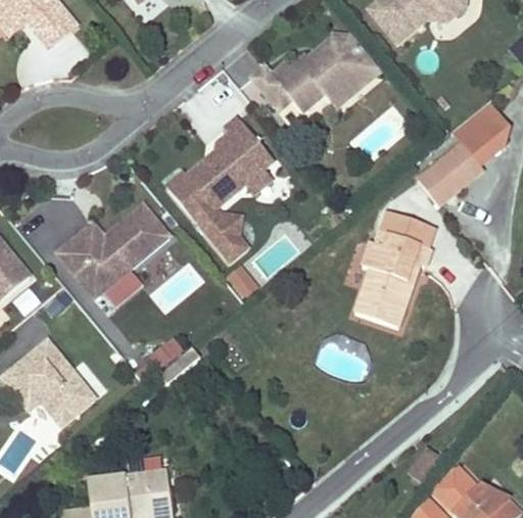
[(37,25),(33,28),(48,47),(76,24),(56,0),(0,0),(0,4),(18,27),(27,20),(31,16),(37,25)]
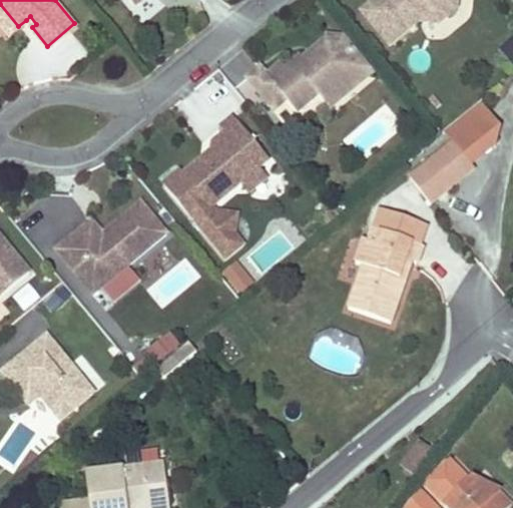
[(371,0),(362,8),(390,43),(419,18),(428,11),(431,11),(444,0),(371,0)]
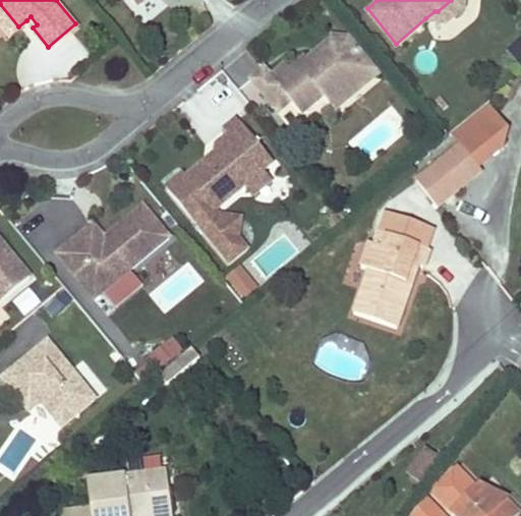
[(435,11),(425,18),(446,21),(465,5),(465,0),(451,0),(438,11),(435,11)]
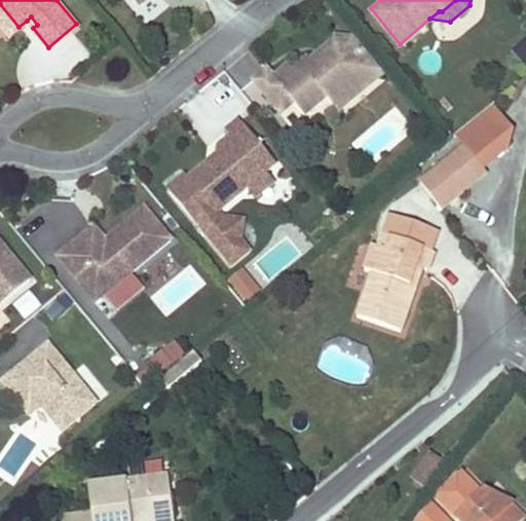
[(19,27),(0,4),(0,21),(10,34),(19,27)]
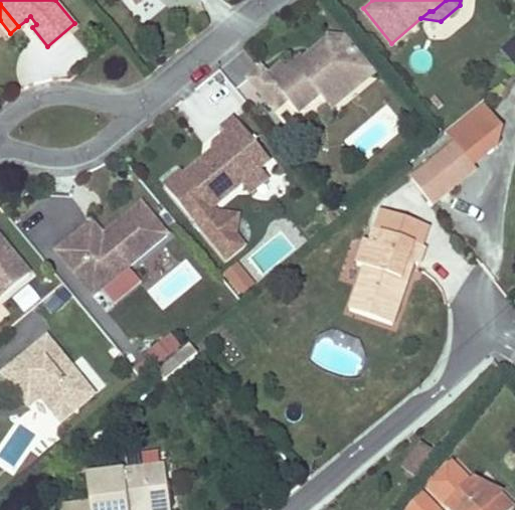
[(30,16),(26,20),(32,27),(36,24),(30,16)]
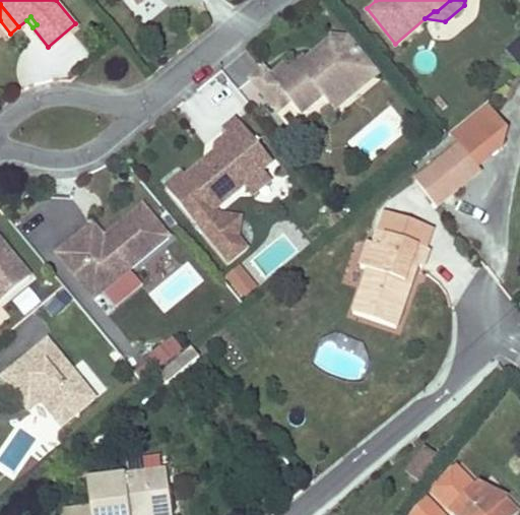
[(264,64),(250,76),(278,109),(290,99),(302,112),(323,93),(328,101),(363,71),(364,55),(349,37),(333,36),(330,46),(312,61),(308,57),(305,53),(289,66),(284,61),(271,72),(264,64)]
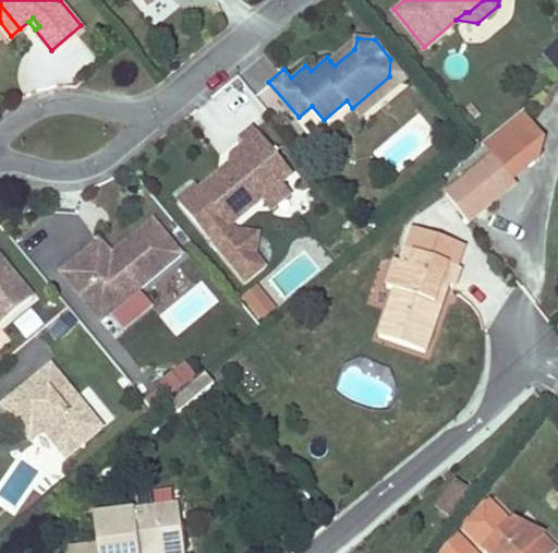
[(358,38),(330,61),(335,65),(354,49),(358,38)]
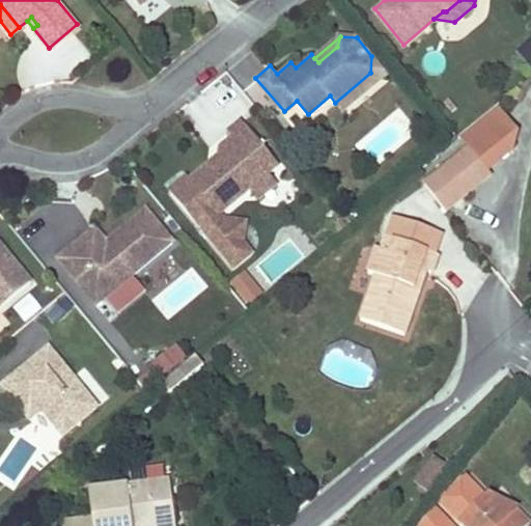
[(530,38),(520,49),(530,62),(530,38)]
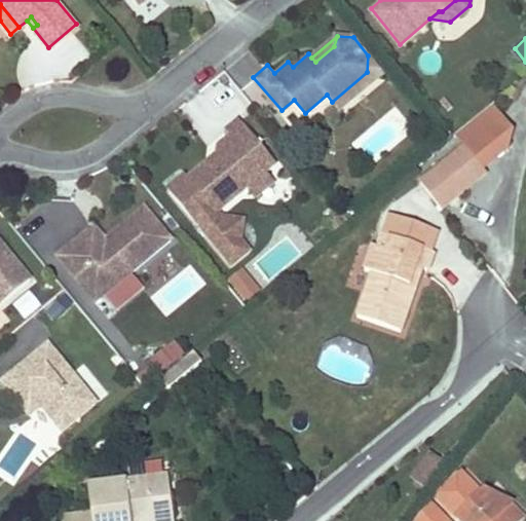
[(340,110),(383,74),(368,56),(367,72),(332,102),(340,110)]
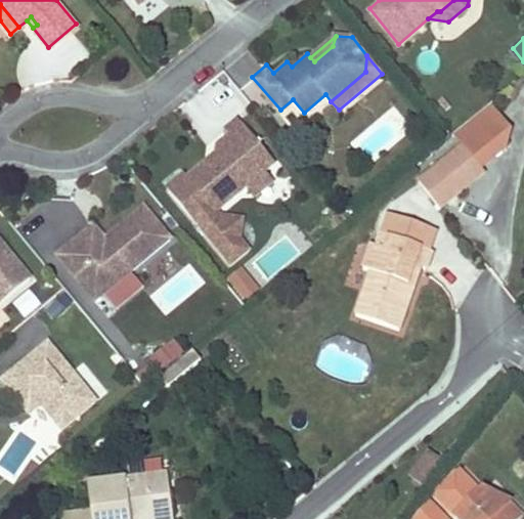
[(233,136),(217,150),(186,174),(215,209),(247,182),(266,167),(275,160),(238,115),(225,126),(229,130),(233,136)]
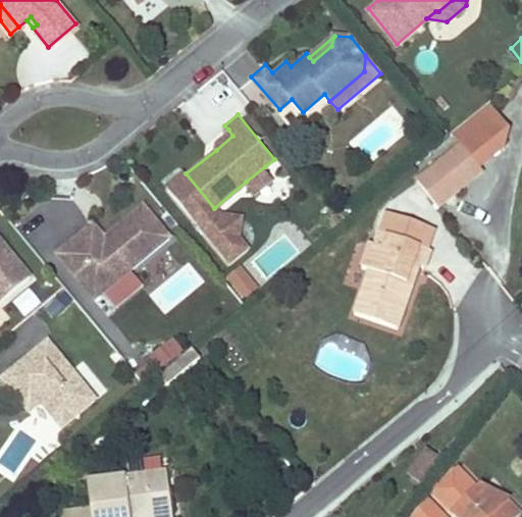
[(232,136),(228,130),(216,141),(216,150),(232,136)]
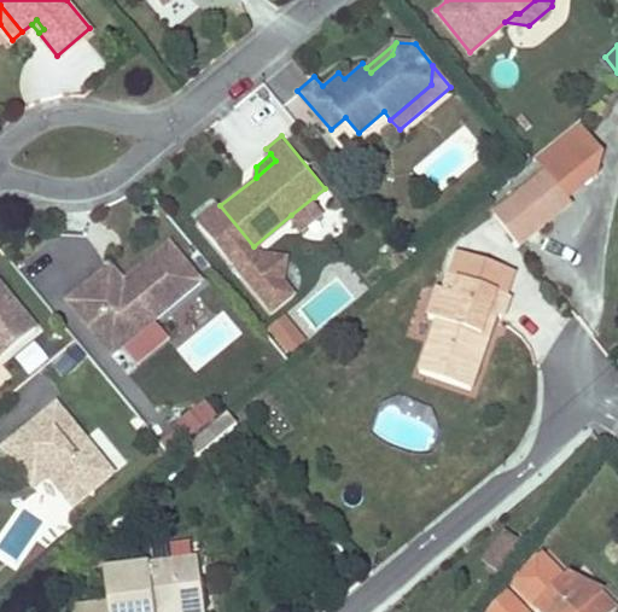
[(546,168),(494,210),(519,242),(572,198),(546,168)]
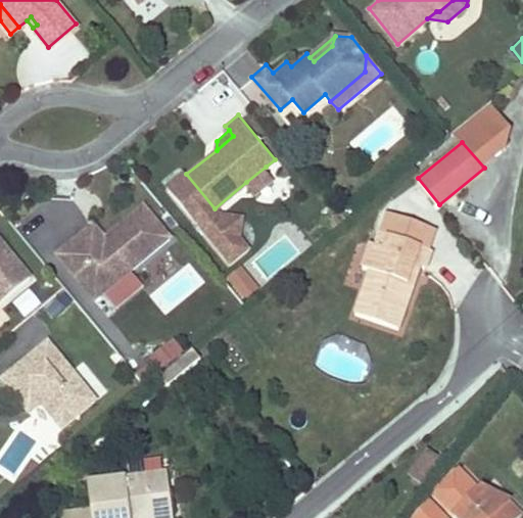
[(274,177),(266,167),(246,182),(254,193),(274,177)]
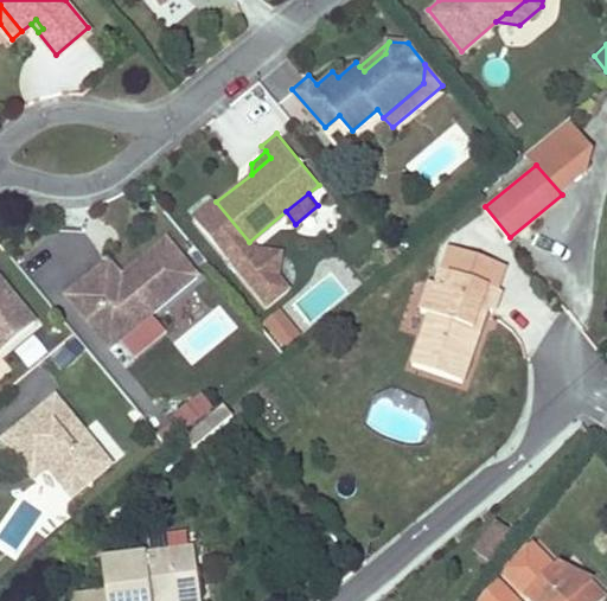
[(125,332),(198,273),(167,235),(122,273),(109,256),(81,280),(125,332)]
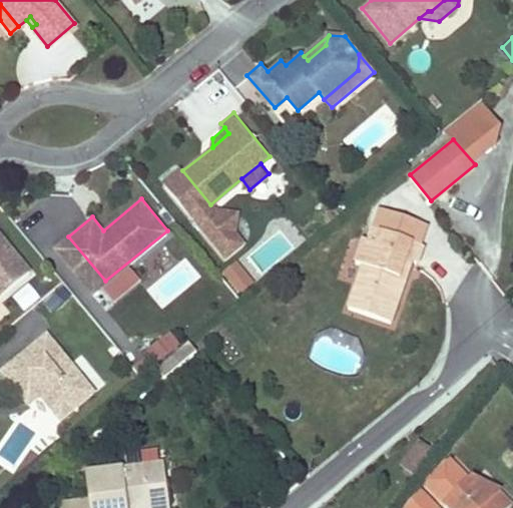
[(419,260),(425,242),(422,241),(413,238),(420,218),(381,204),(369,237),(365,235),(356,259),(364,262),(349,305),(391,319),(404,283),(398,281),(407,256),(413,258),(419,260)]
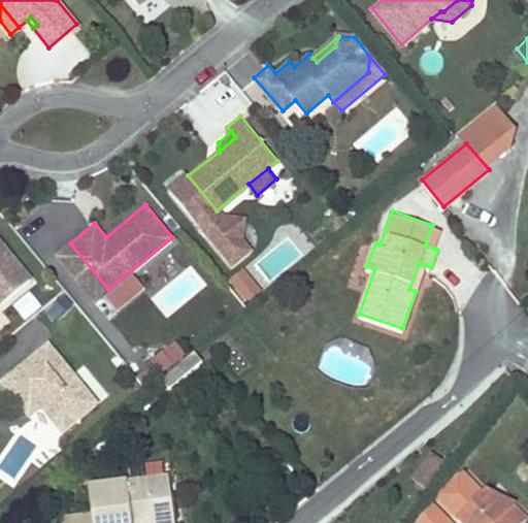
[(434,249),(441,228),(432,225),(425,246),(434,249)]
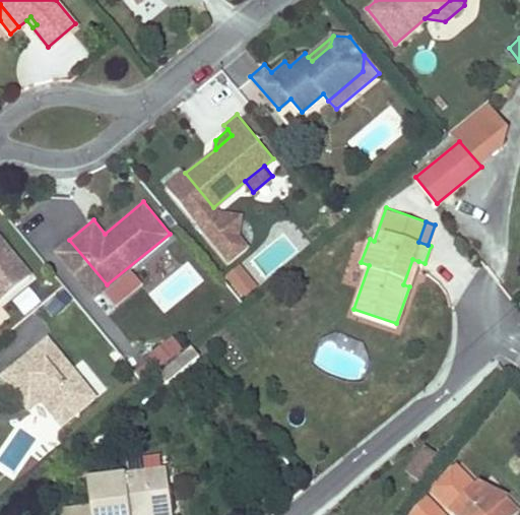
[(31,272),(0,234),(0,298),(0,299),(31,272)]
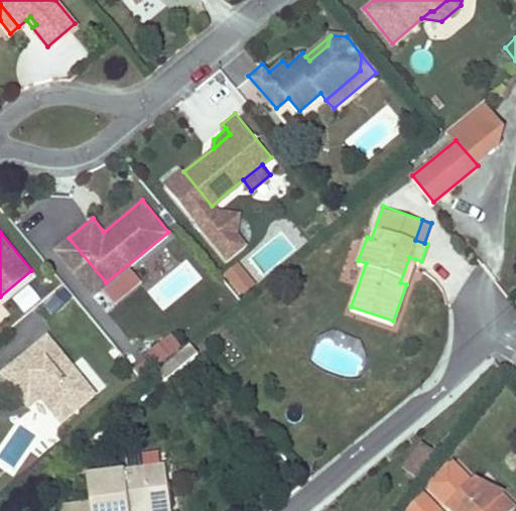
[(106,282),(69,238),(56,247),(94,292),(106,282)]
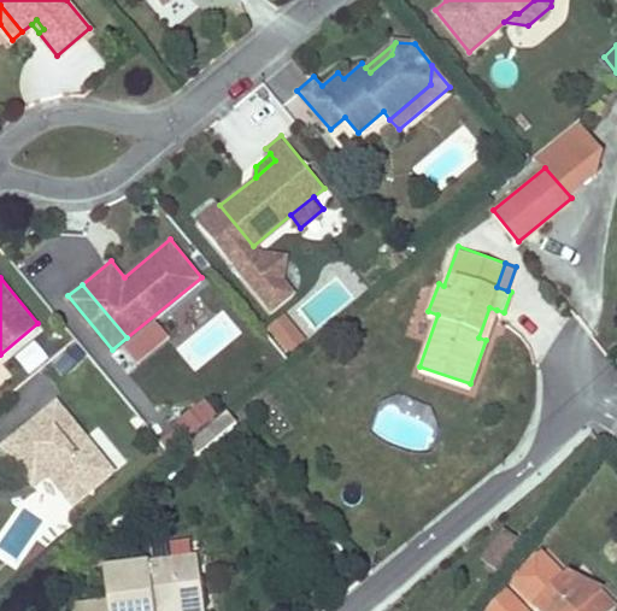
[(486,340),(497,310),(489,307),(479,338),(486,340)]
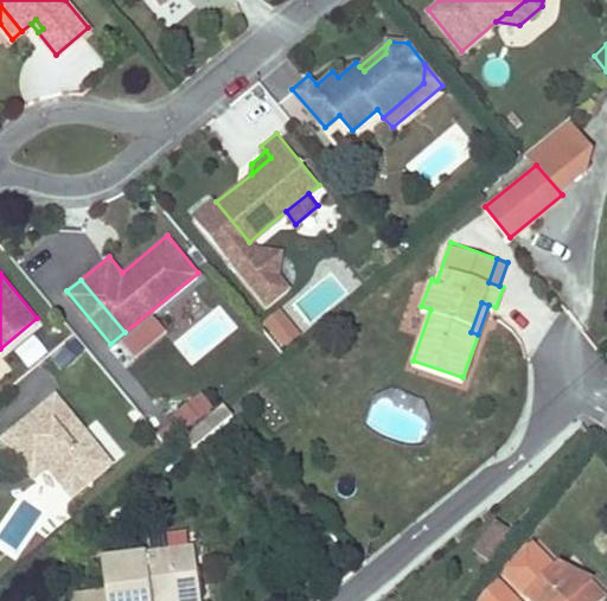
[(281,305),(262,320),(283,346),(302,331),(281,305)]
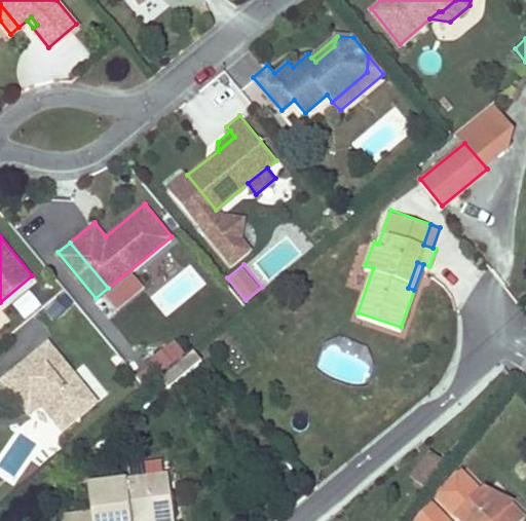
[(23,318),(41,305),(29,288),(10,300),(23,318)]
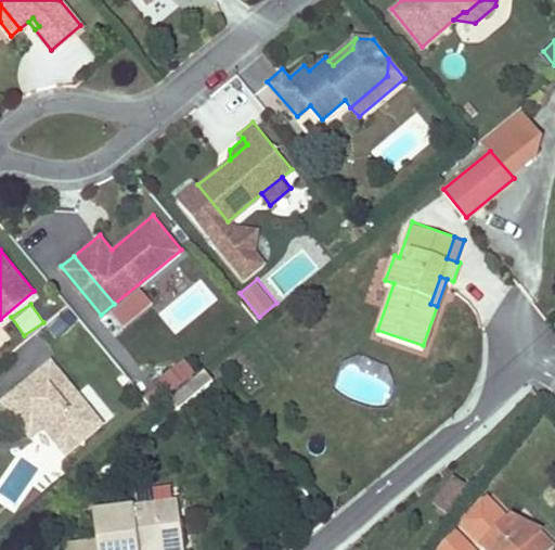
[(63,329),(75,319),(68,311),(56,321),(63,329)]
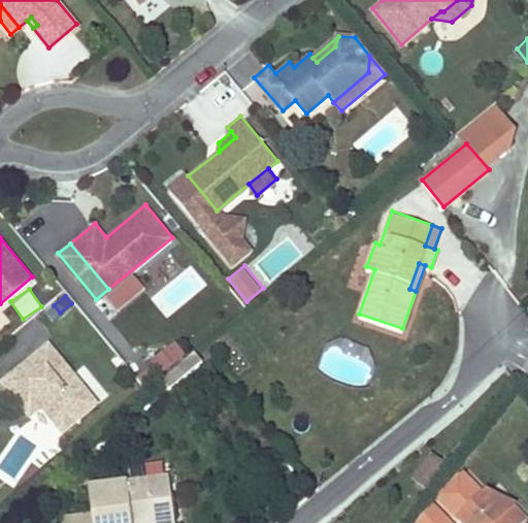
[(55,318),(60,313),(54,305),(48,309),(55,318)]
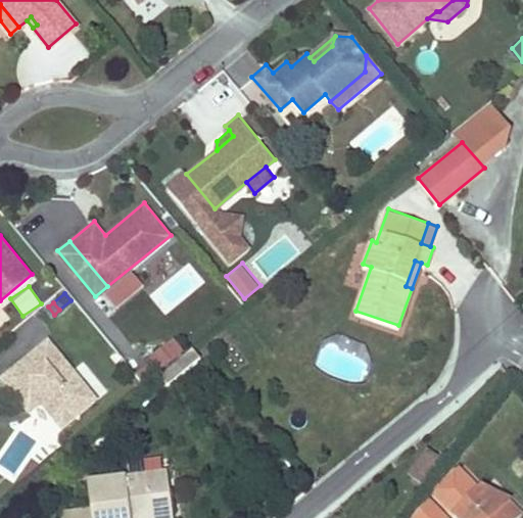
[(96,396),(48,338),(1,376),(25,404),(42,389),(67,420),(96,396)]
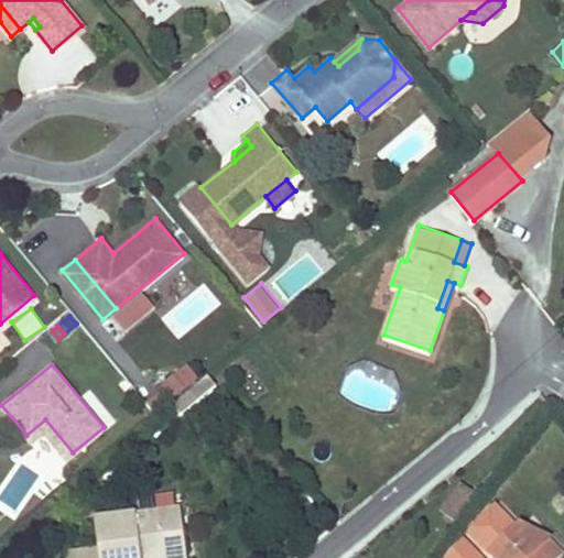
[(196,375),(187,365),(166,383),(175,394),(196,375)]
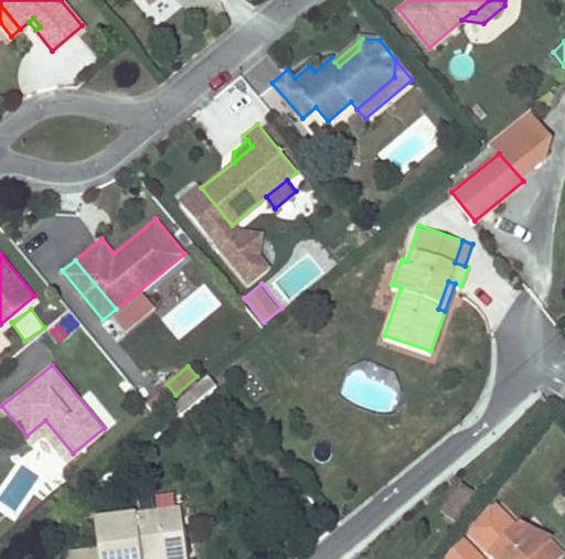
[(176,395),(167,384),(147,400),(157,411),(176,395)]
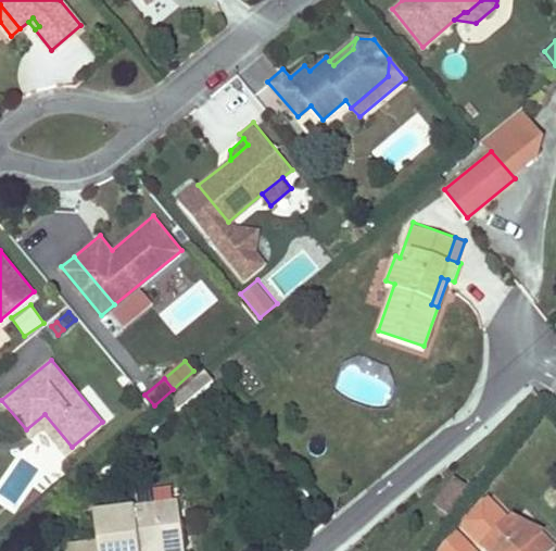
[(72,447),(45,414),(26,429),(30,436),(45,425),(66,451),(72,447)]
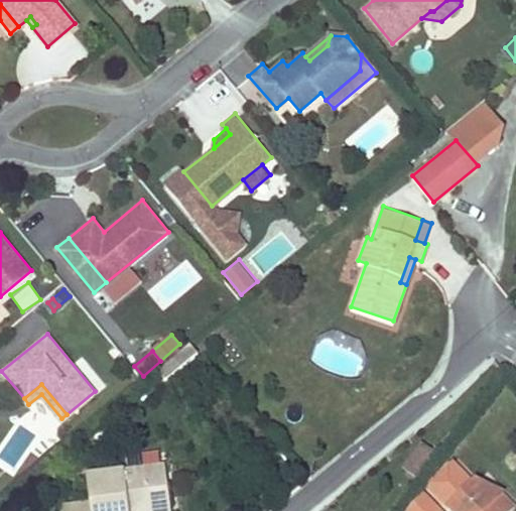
[(455,476),(461,470),(452,461),(445,466),(455,476)]
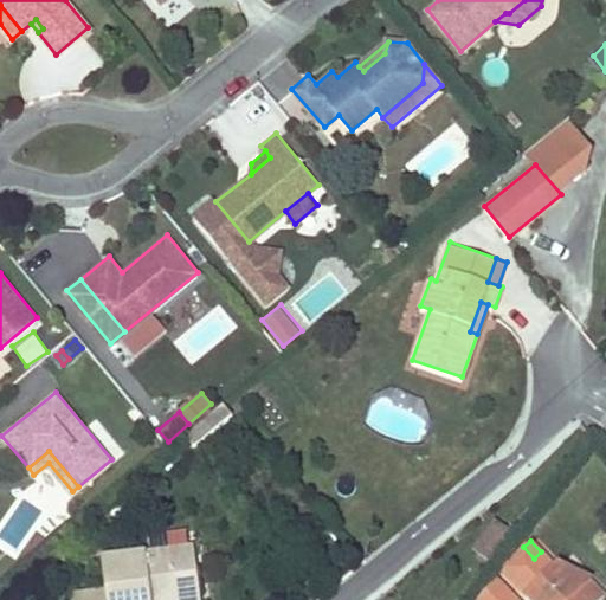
[(200,592),(194,544),(102,556),(107,587),(75,592),(76,599),(152,599),(153,598),(200,592)]
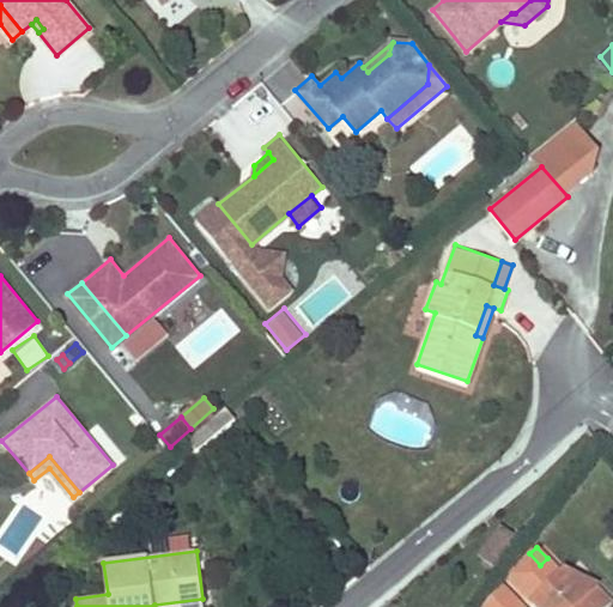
[(598,606),(607,599),(593,583),(564,569),(560,572),(547,558),(540,565),(529,553),(508,575),(539,606),(598,606)]
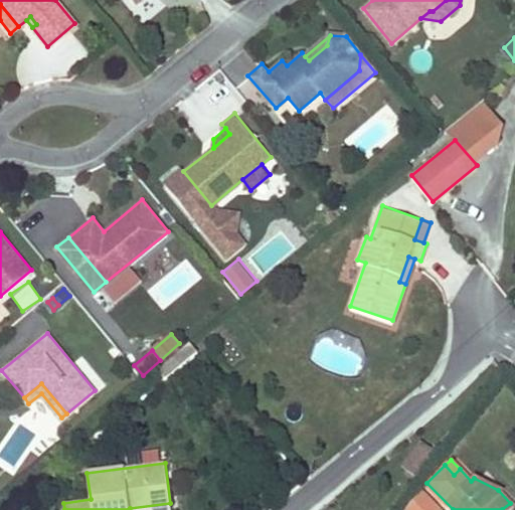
[(441,509),(421,491),(404,509),(441,509)]
